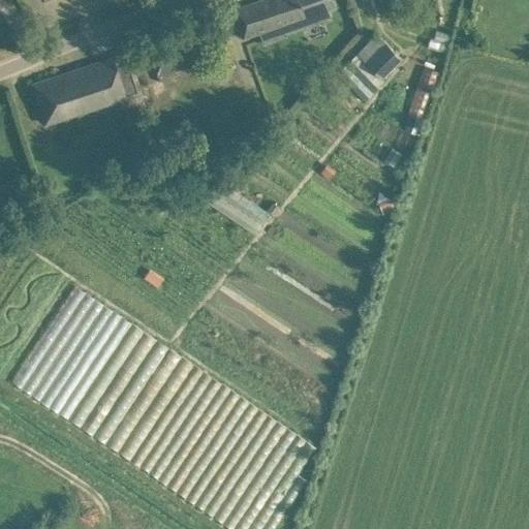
[(255,0),(234,7),(237,19),(240,27),(243,35),(244,35),(257,31),(262,45),(286,37),(285,36),(284,32),(288,30),(301,26),(324,18),(330,16),(327,7),(336,4),(334,0),(255,0)]
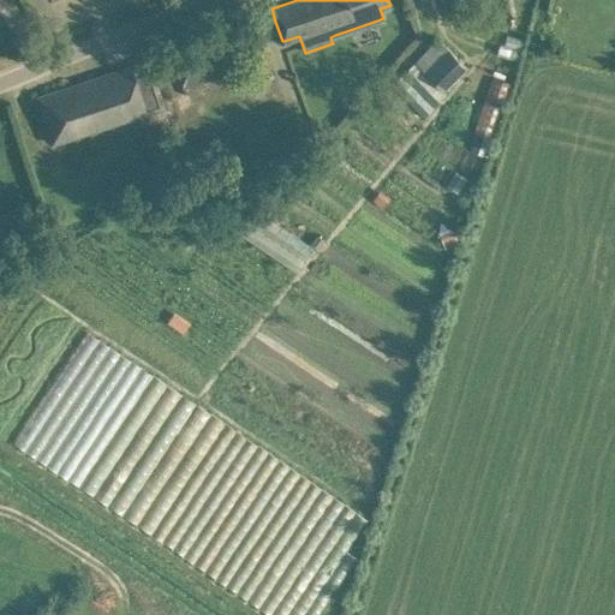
[(524,40),(506,35),(501,57),(519,61),(524,40)]
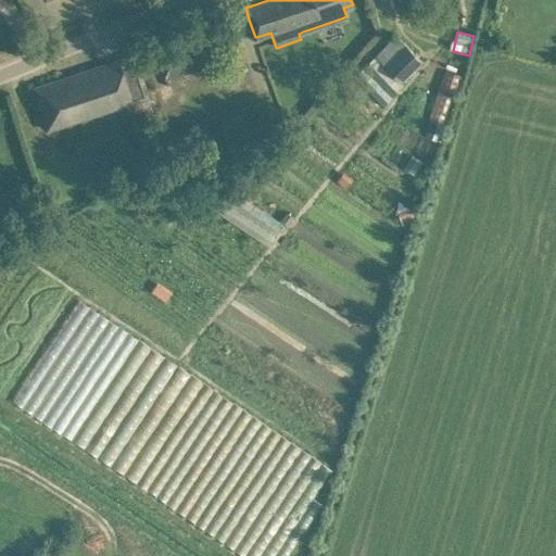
[(212,62),(209,53),(202,33),(155,48),(164,77),(212,62)]
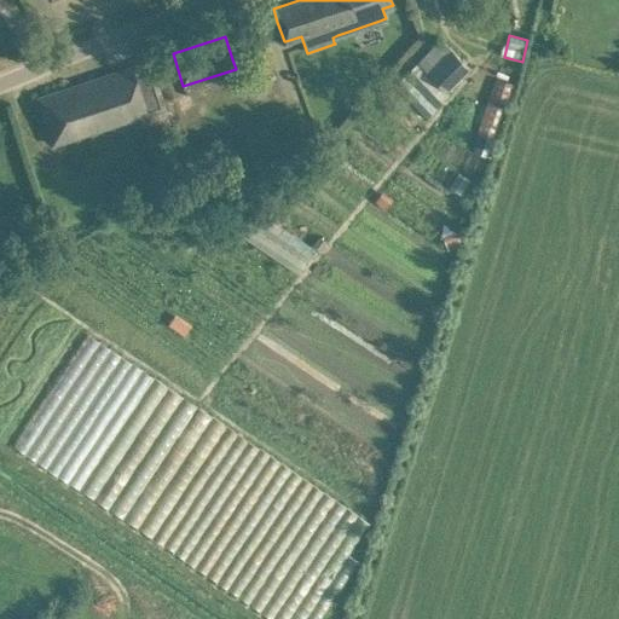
[(426,71),(446,90),(469,65),(450,46),(426,71)]
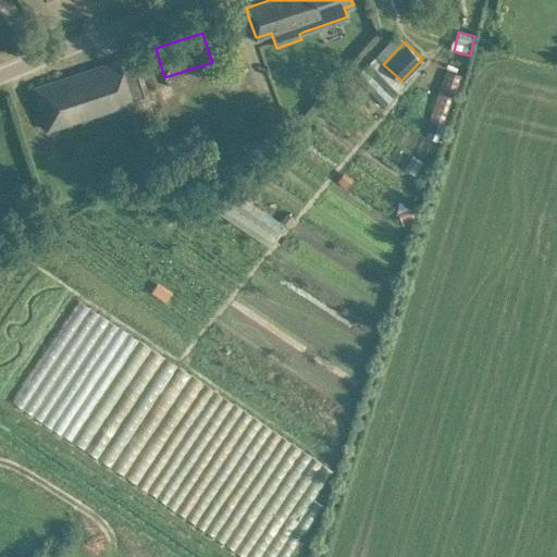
[(135,54),(34,87),(34,89),(47,130),(132,102),(148,97),(137,63),(135,54)]
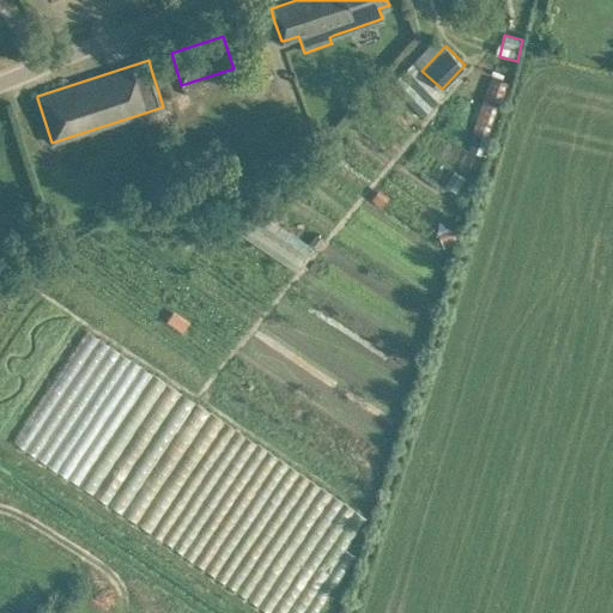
[(432,107),(444,96),(412,64),(400,76),(432,107)]
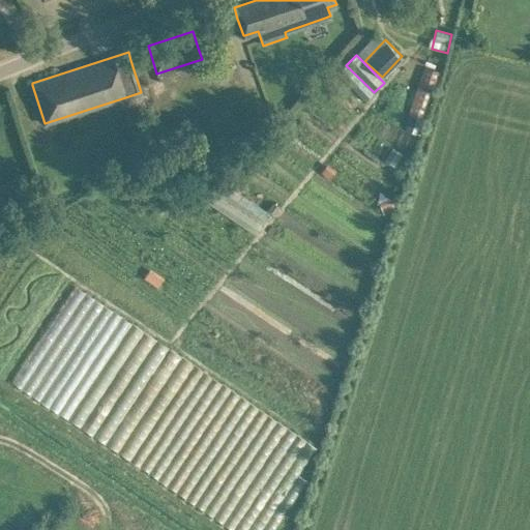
[(364,102),(374,92),(346,65),(336,75),(364,102)]
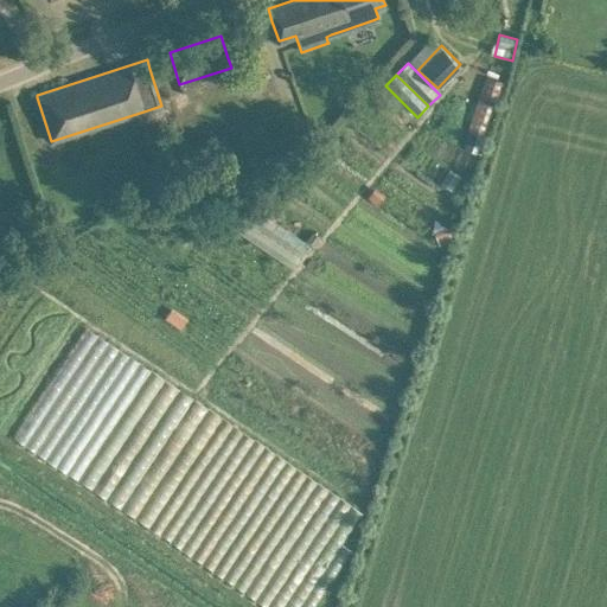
[(486,76),(468,131),(484,136),(504,82),(486,76)]
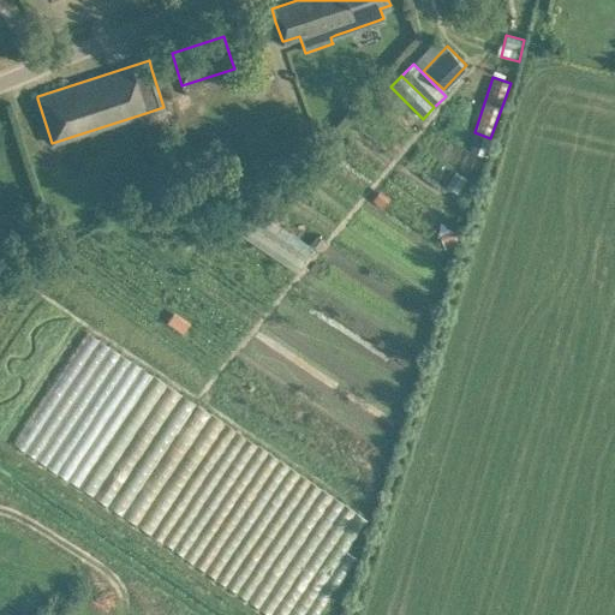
[(380,189),(371,199),(382,208),(390,197),(380,189)]
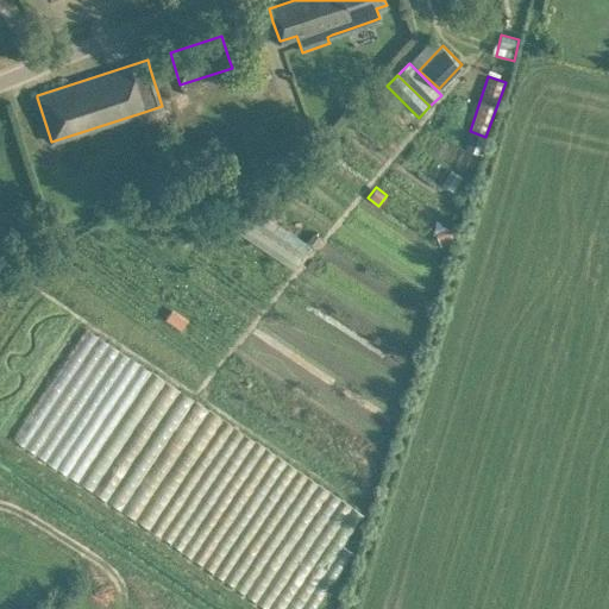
[(268,214),(259,226),(303,253),(311,243),(268,214)]
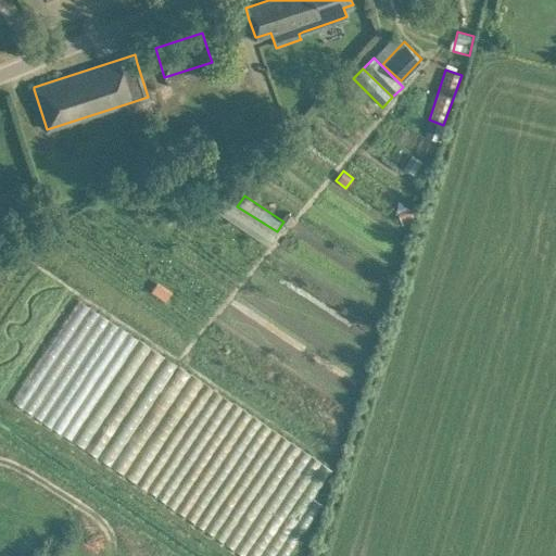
[(409,207),(396,213),(401,224),(414,219),(409,207)]
